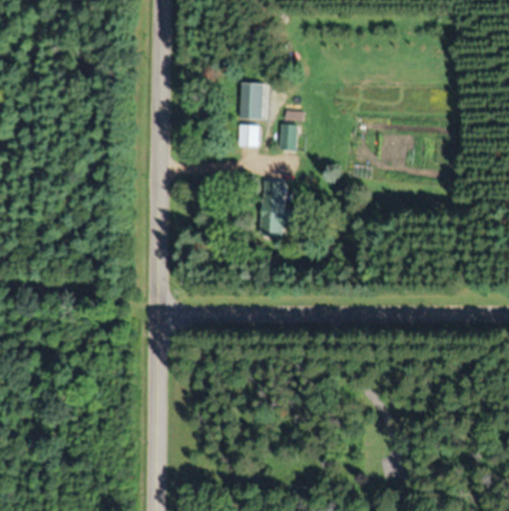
[(240,118),(263,118),(263,82),(240,82),(240,118)]
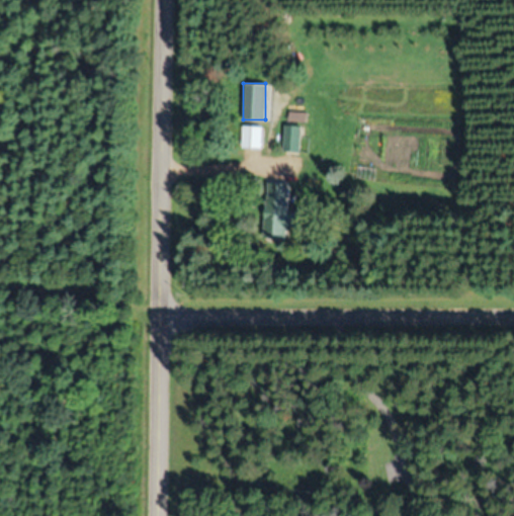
[(287,120),(296,119),(296,111),(287,111),(287,120)]
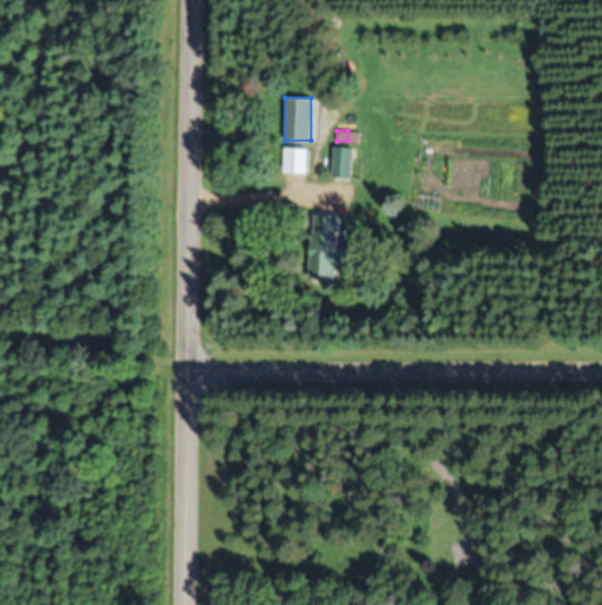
[(330,177),(348,177),(350,145),(330,145),(330,177)]
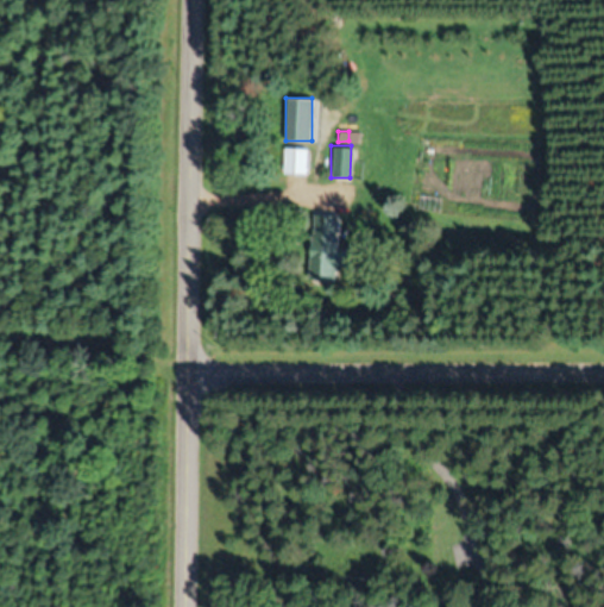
[(282,173),(306,173),(306,148),(282,148),(282,173)]
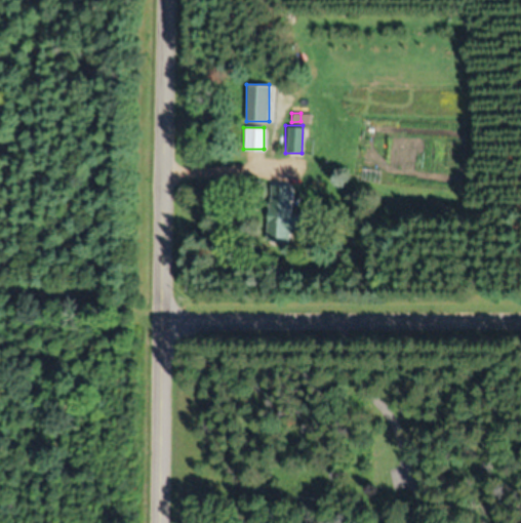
[(269,185),(265,240),(287,242),(288,230),(301,231),(301,216),(288,215),(290,186),(269,185)]
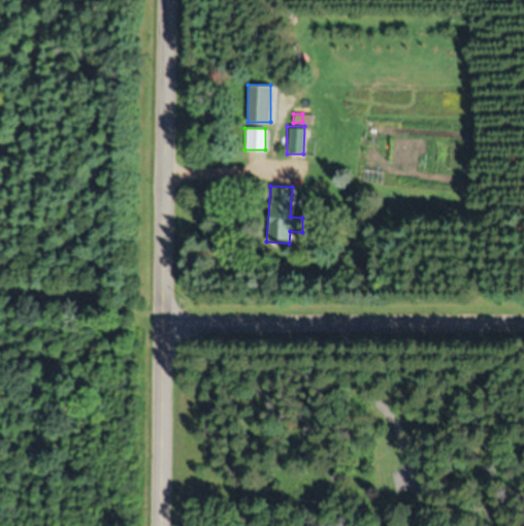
All buildings are outlined.
